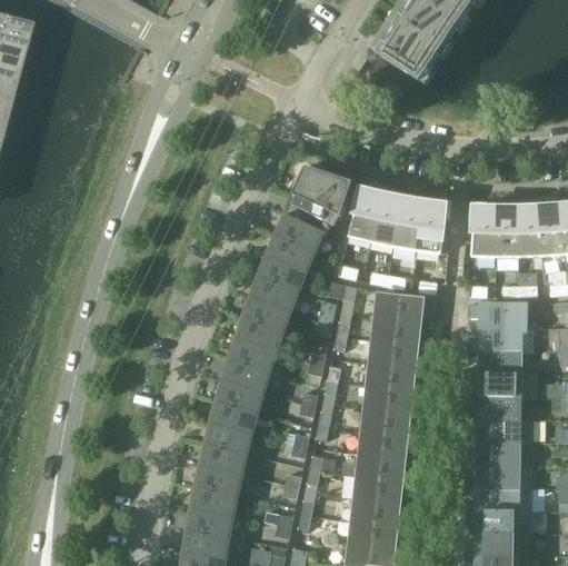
[(412,0),(381,45),(376,53),(421,82),(426,75),(436,59),(446,42),(457,27),(468,11),(476,0),(412,0)]
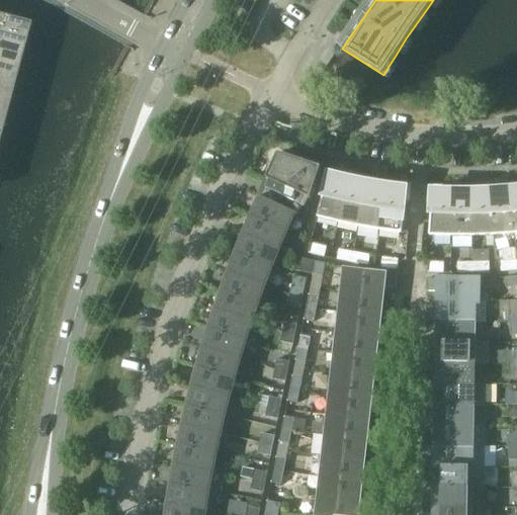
[(0,36),(17,41),(23,20),(0,13),(0,36)]
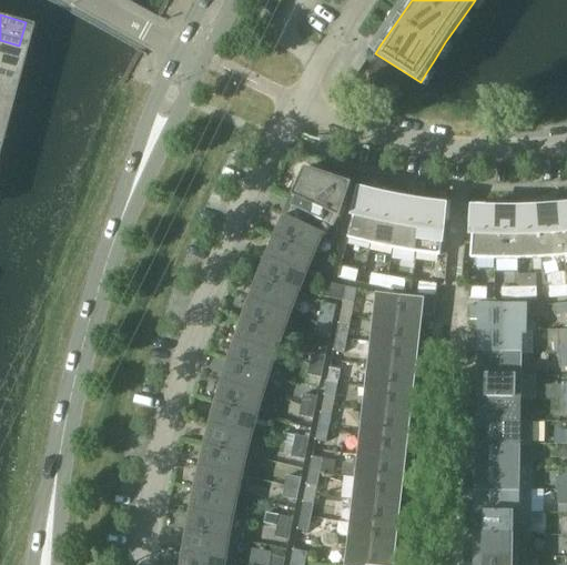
[(0,64),(13,69),(19,46),(0,40),(0,64)]
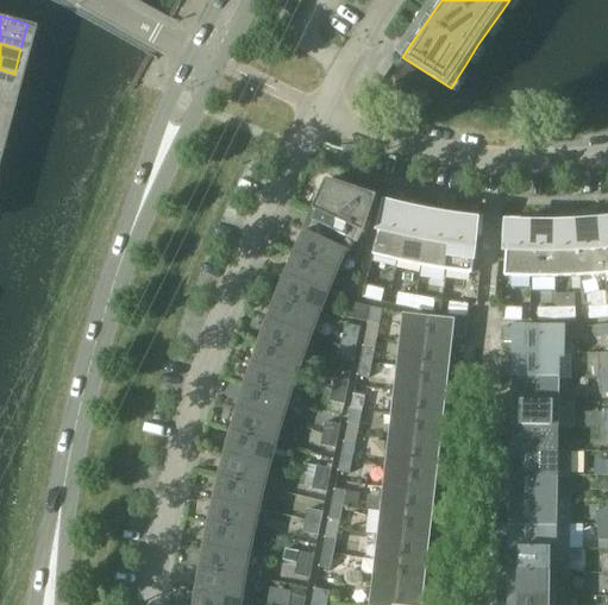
[(14,74),(0,69),(0,95),(7,99),(14,74)]
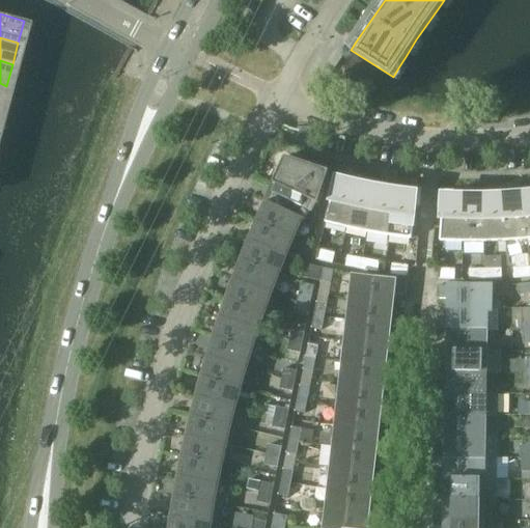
[(285,155),(265,200),(301,216),(301,217),(311,222),(329,169),(285,155)]
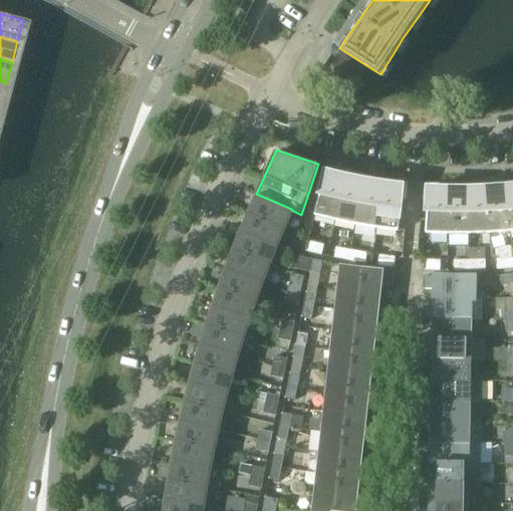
[(324,216),(334,218),(345,171),(335,169),(334,172),(325,170),(314,213),(324,216)]
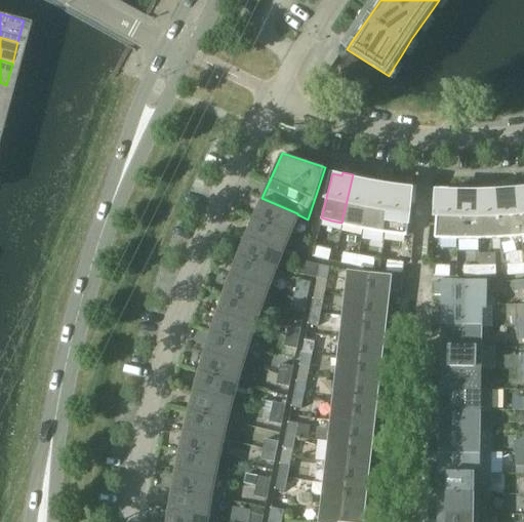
[(363,227),(371,183),(364,181),(364,177),(353,174),(341,223),(363,227)]
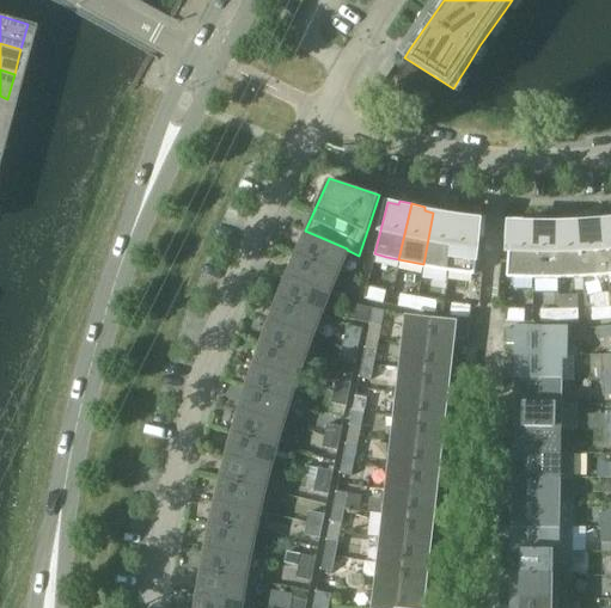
[(435,266),(447,269),(457,212),(444,209),(443,214),(433,213),(423,264),(435,266)]
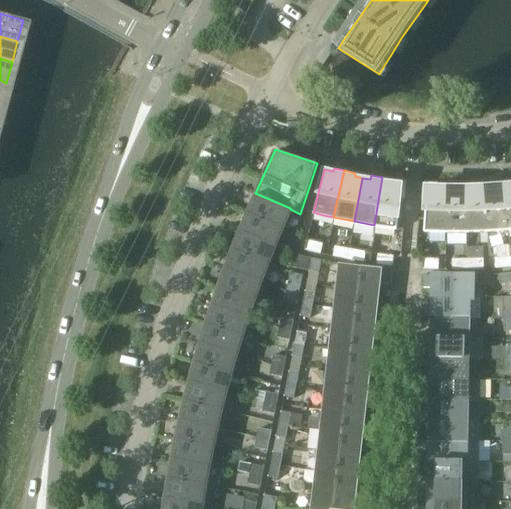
[(385,226),(396,227),(401,180),(382,177),(374,225),(385,226)]
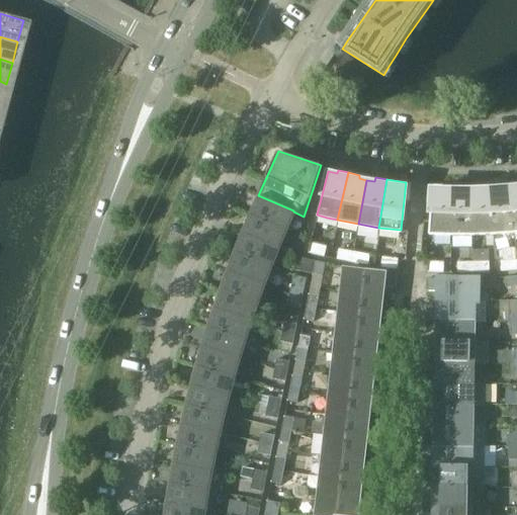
[(502,183),(490,184),(493,233),(514,232),(510,186),(502,187),(502,183)]
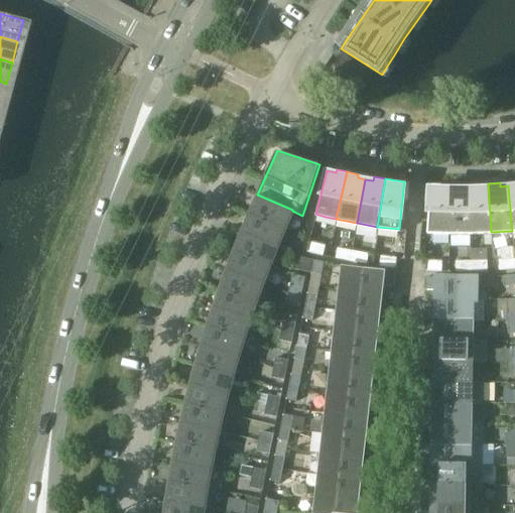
[(430,183),(427,232),(438,232),(449,233),(451,184),(430,183)]
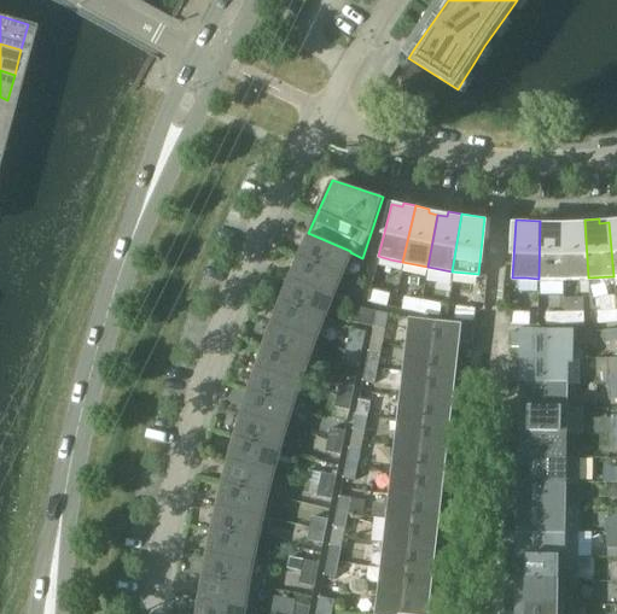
[(563,224),(563,279),(576,279),(588,278),(585,220),(571,220),(571,224),(563,224)]
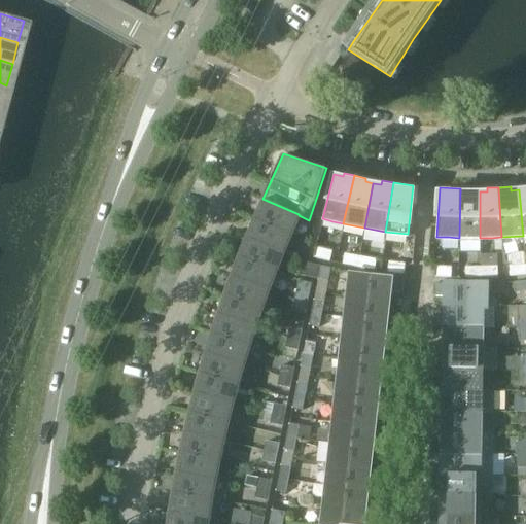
[(460,188),(459,238),(460,238),(460,250),(480,250),(480,238),(480,191),(471,193),(471,188),(460,188)]
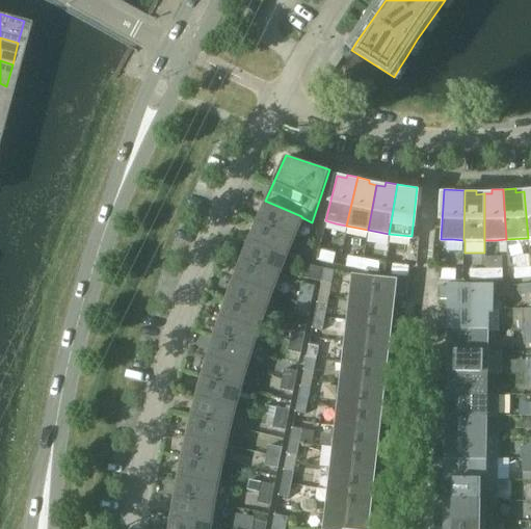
[(260,208),(256,218),(293,235),(301,217),(301,216),(265,201),(262,209),(260,208)]
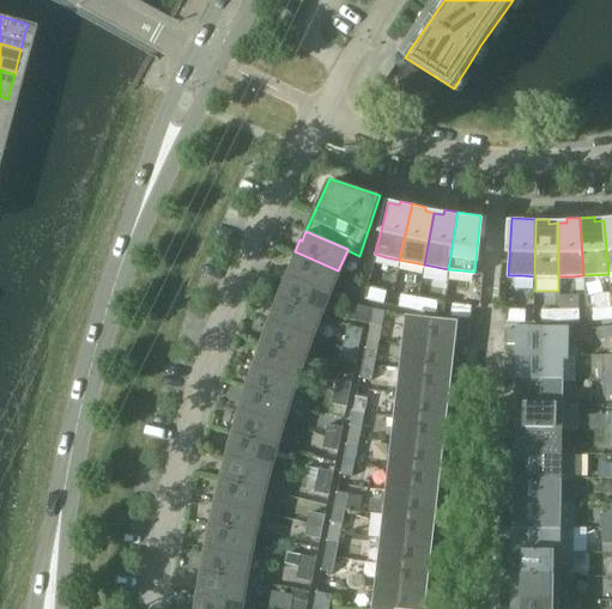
[(478,247),(474,272),(482,273),(485,247),(478,247)]
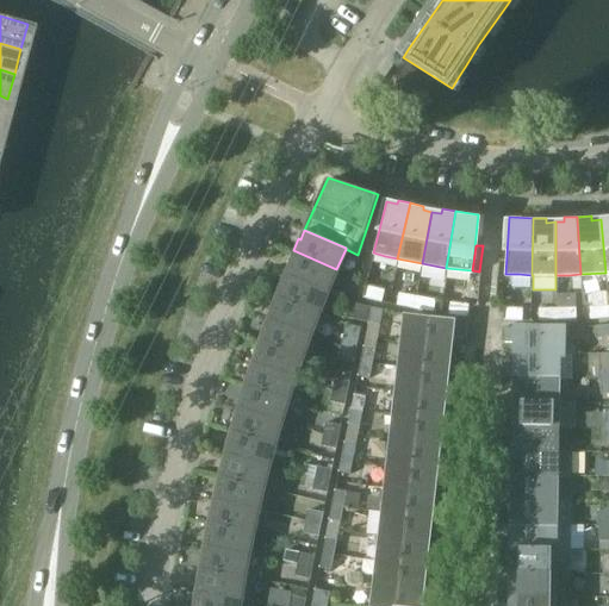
[(328,291),(336,269),(293,250),(287,262),(290,263),(286,273),(328,291)]
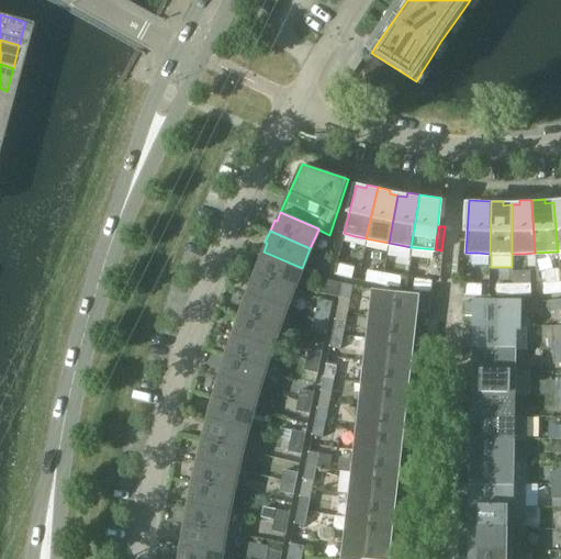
[(294,287),(302,268),(264,252),(259,260),(257,260),(253,271),(294,287)]
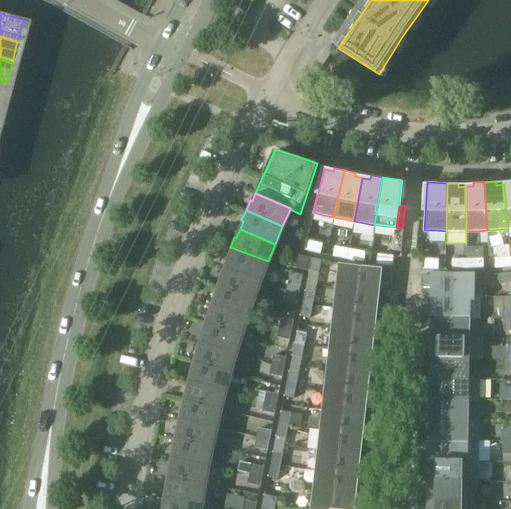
[(304,247),(320,251),(322,241),(306,238),(304,247)]
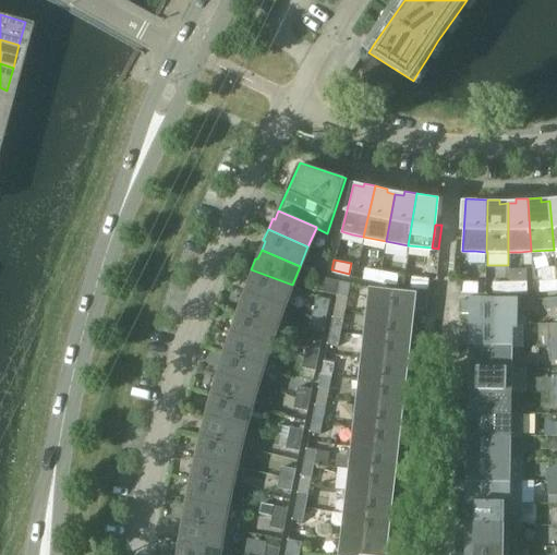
[(362,277),(379,280),(382,269),(364,266),(362,277)]
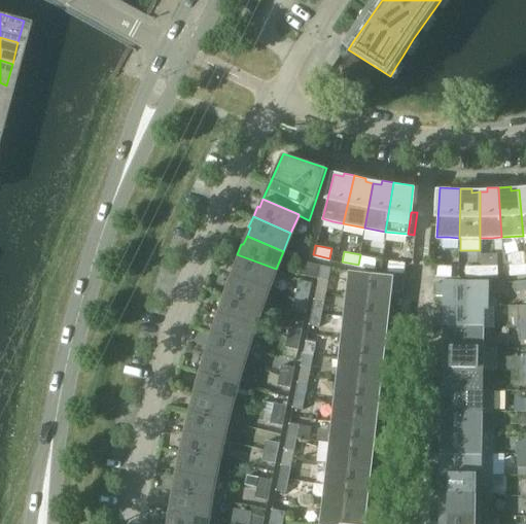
[(235,266),(232,274),(269,287),(276,269),(237,254),(233,265),(235,266)]
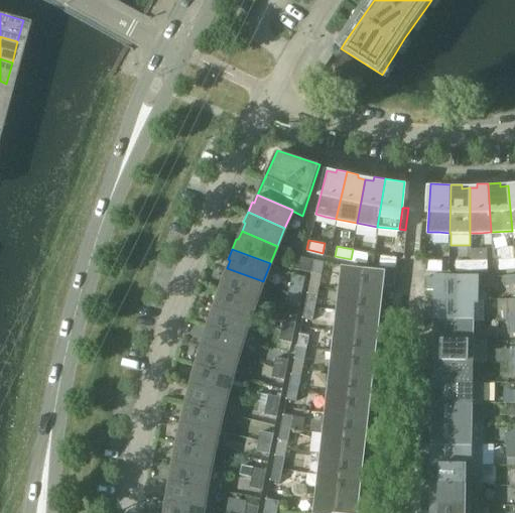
[(366,262),(368,252),(353,249),(351,259),(366,262)]
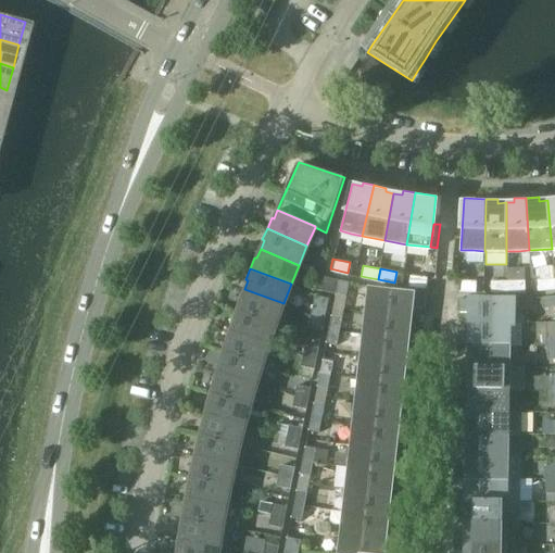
[(317,274),(314,287),(329,290),(335,291),(338,278),(317,274)]
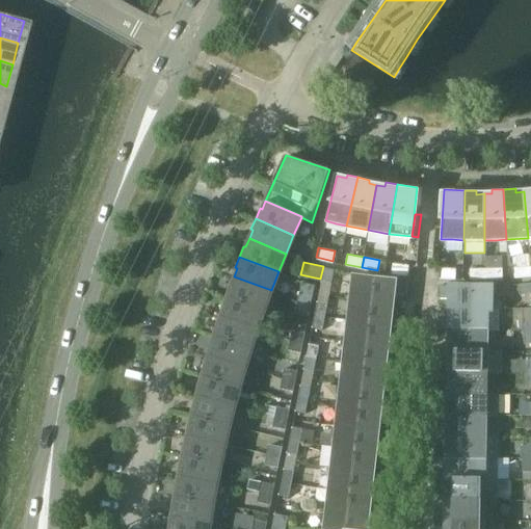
[(407,274),(409,264),(392,262),(391,272),(407,274)]
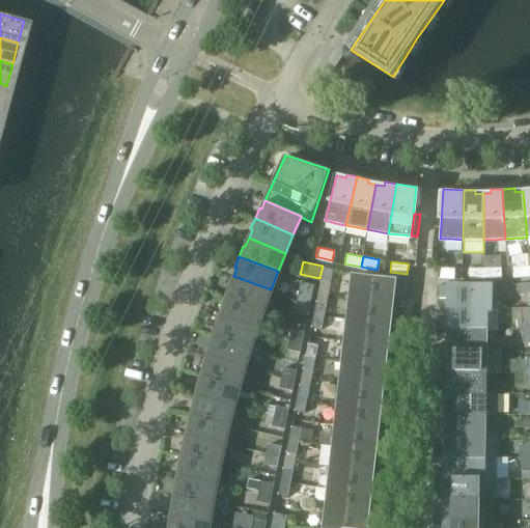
[(513,276),(529,275),(529,265),(512,266),(513,276)]
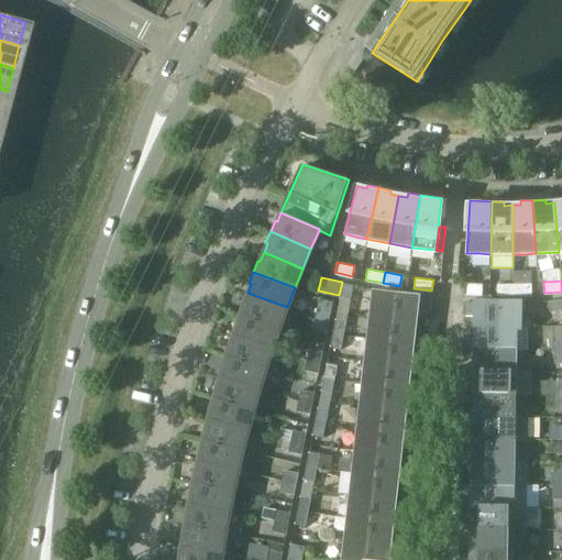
[(342,282),(339,295),(340,295),(350,297),(352,283),(342,282)]
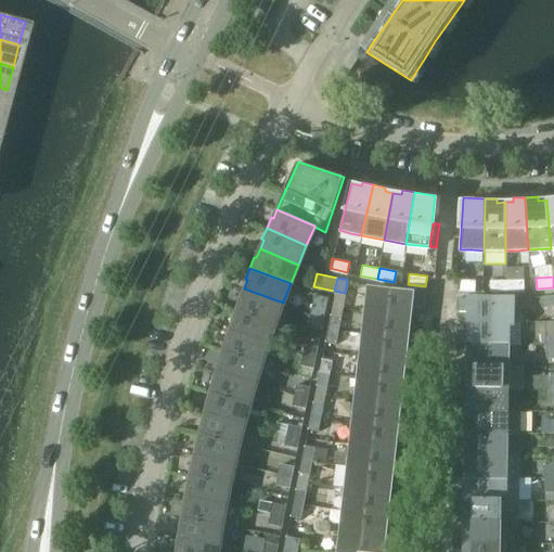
[(475,290),(475,279),(458,278),(456,289),(475,290)]
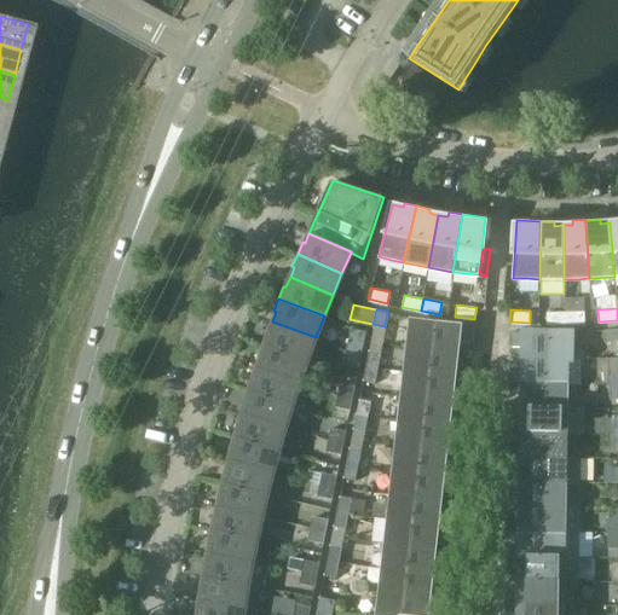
[(547,323),(565,323),(565,311),(547,311),(547,323)]
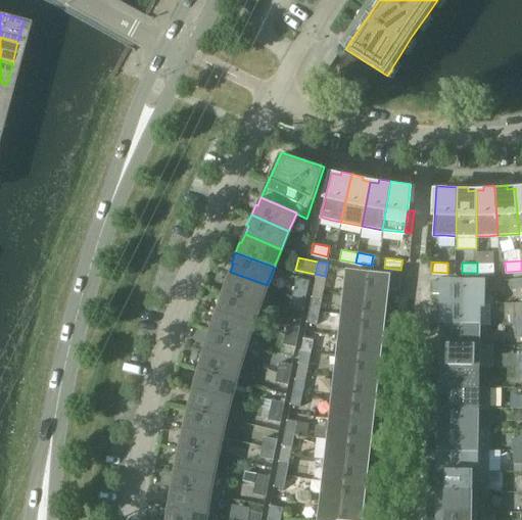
[(493,273),(493,263),(477,263),(477,273),(493,273)]
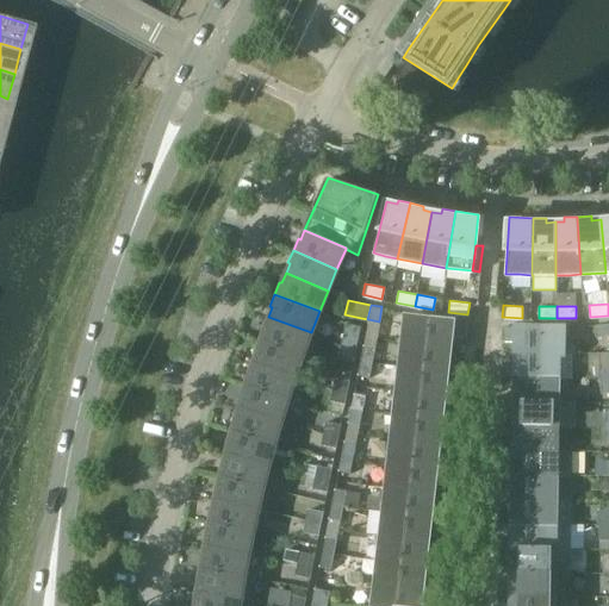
[(465,336),(467,322),(405,314),(403,339),(448,345),(449,335),(465,336)]
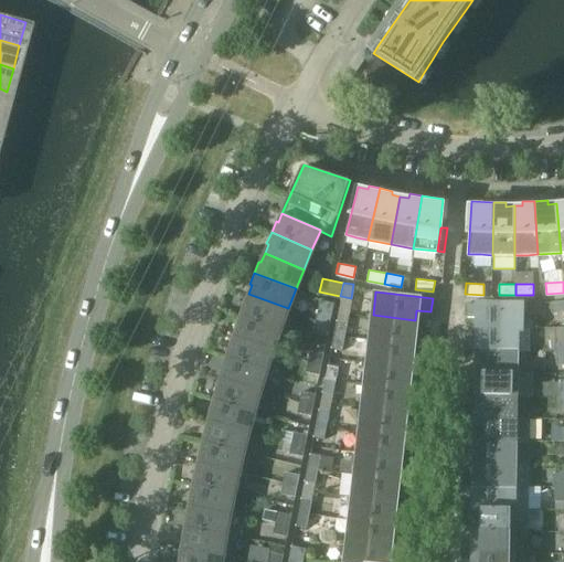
[(243,303),(238,314),(282,328),(288,308),(248,294),(245,303),(243,303)]
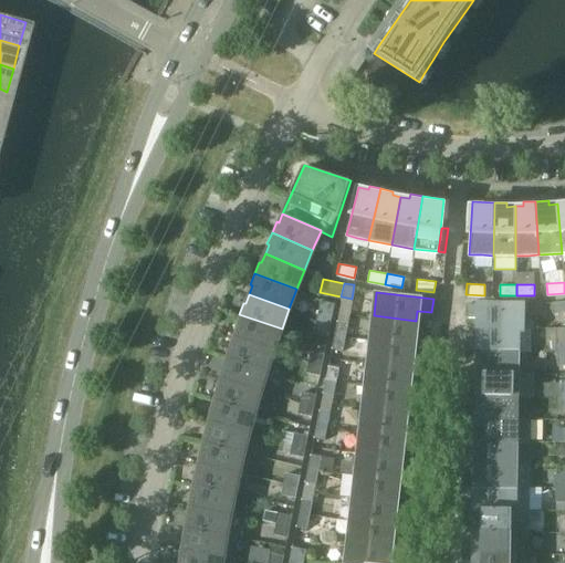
[(320,299),(315,321),(330,323),(334,302),(324,300),(320,299)]
